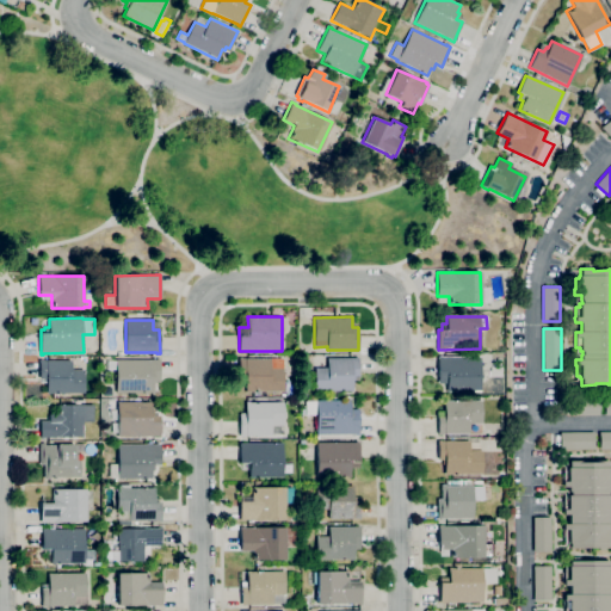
[(480,392),(446,392),(446,383),(438,383),(438,357),(480,357),(480,392)]
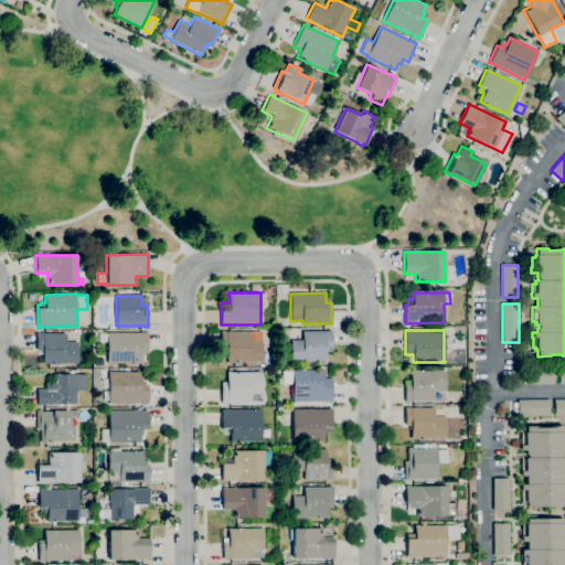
[(262,362),(226,362),(226,352),(221,352),(221,331),(249,331),(249,340),(262,340),(262,362)]
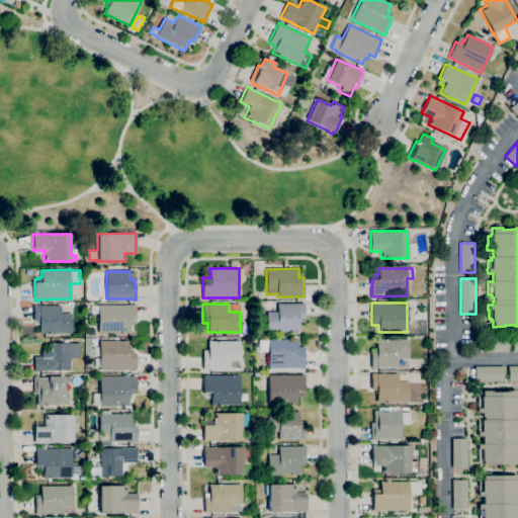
[(298,331),(267,331),(267,312),(277,312),(277,304),(304,304),(304,319),(299,319),(299,322),(298,322),(298,331)]
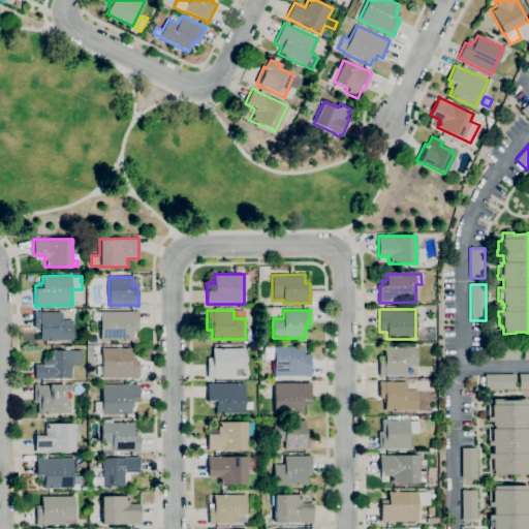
[(39,341),(39,330),(38,330),(38,328),(34,328),(34,311),(40,311),(40,312),(62,312),(62,320),(72,320),(72,341),(39,341)]
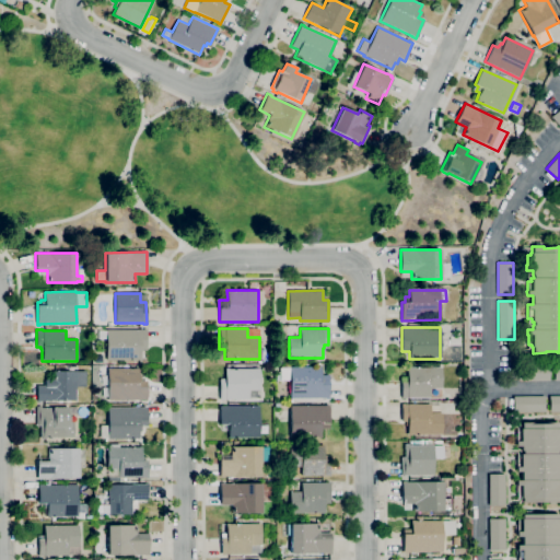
[(137,360),(106,360),(106,339),(98,339),(98,330),(106,330),(106,329),(141,329),(147,329),(147,350),(141,350),(141,360),(137,360)]
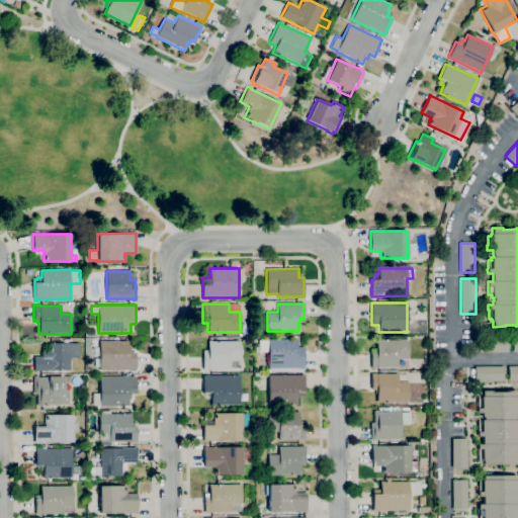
[(508,352),(480,352),(480,337),(508,337),(508,352)]
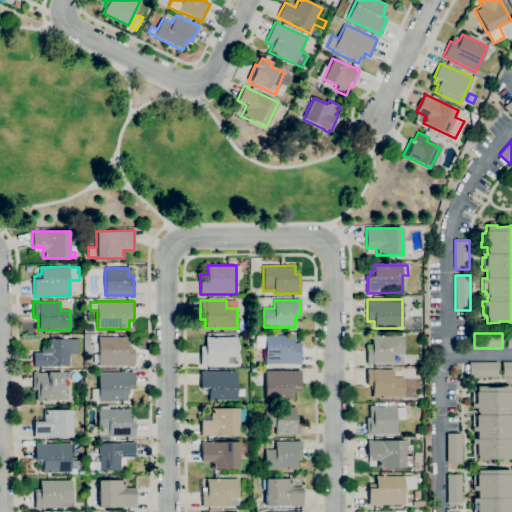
[(294,367),(266,368),(266,364),(265,364),(265,335),(293,335),(293,341),(295,341),(295,343),(300,343),(300,364),(294,364),(294,367)]
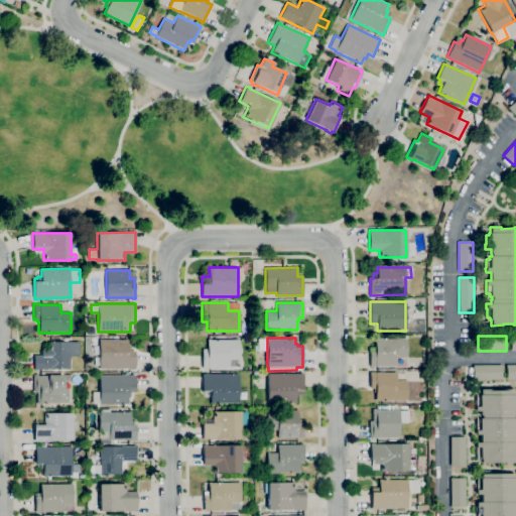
[(370,366),(370,351),(375,351),(375,339),(406,338),(406,358),(396,358),(396,366),(370,366)]
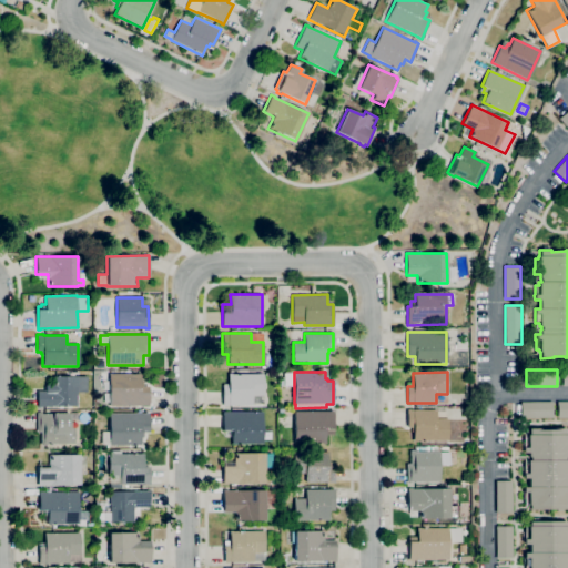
[(149,406),(145,406),(109,406),(109,374),(140,374),(140,379),(142,379),(142,386),(149,386),(149,406)]
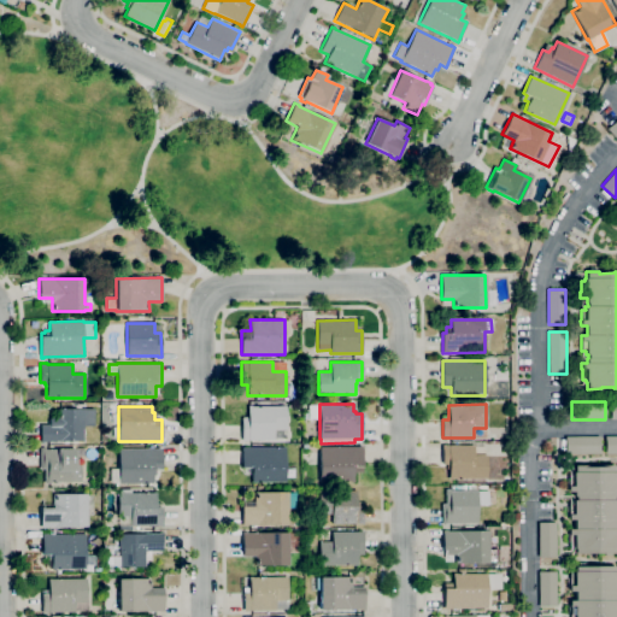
[(274,440),(242,440),(242,422),(248,422),(248,406),(286,406),(286,429),(274,430),(274,440)]
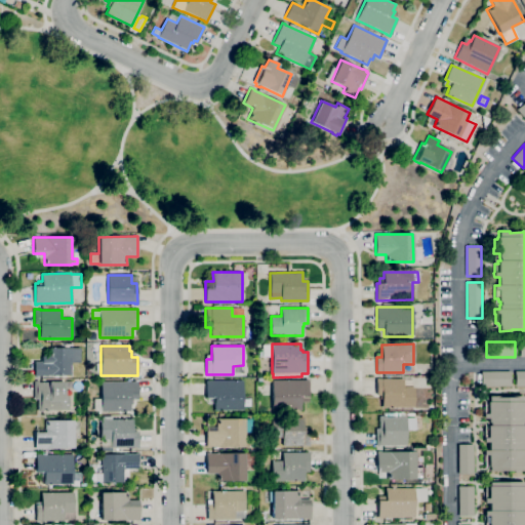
[(35,376),(35,361),(41,361),(41,357),(42,357),(42,355),(49,355),(49,348),(71,348),(72,375),(35,376)]
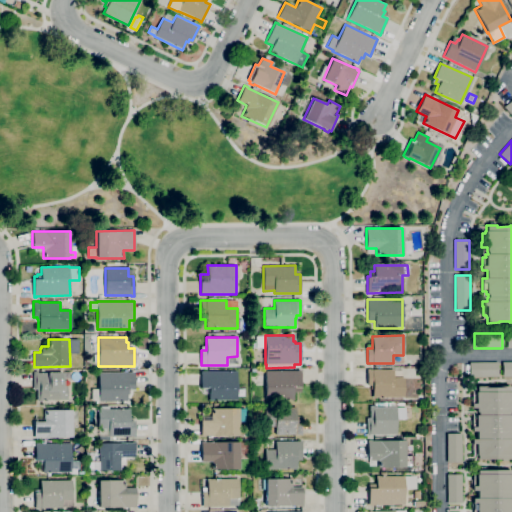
[(498,376),(470,377),(469,362),(497,362),(498,376)]
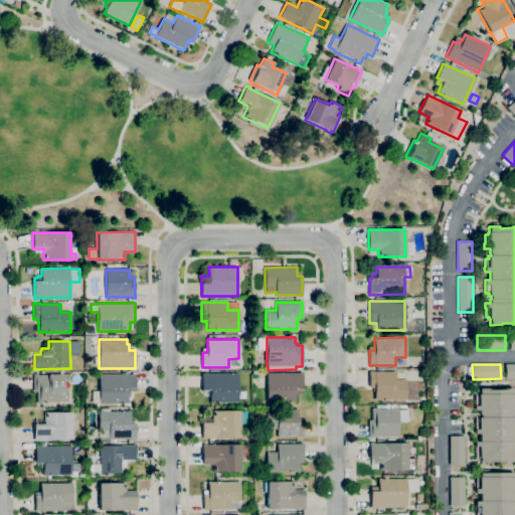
[(514,378),(506,378),(505,364),(514,364),(514,378)]
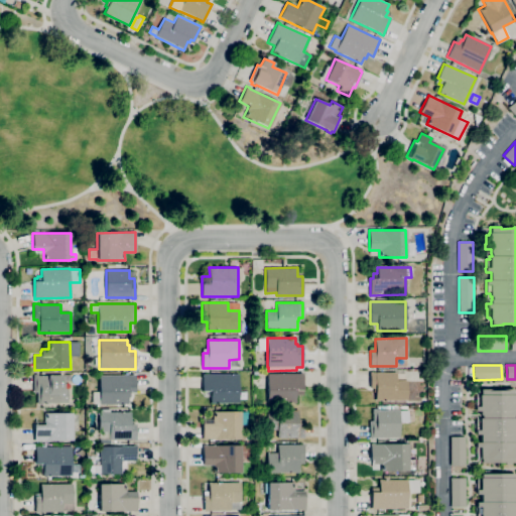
[(376,400),(375,388),(371,388),(370,373),(396,372),(396,381),(406,381),(407,400),(376,400)]
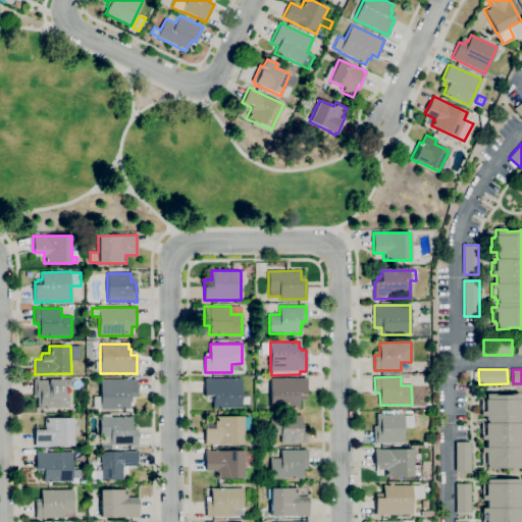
[(271,407),(270,378),(306,377),(306,399),(299,400),(299,407),(271,407)]
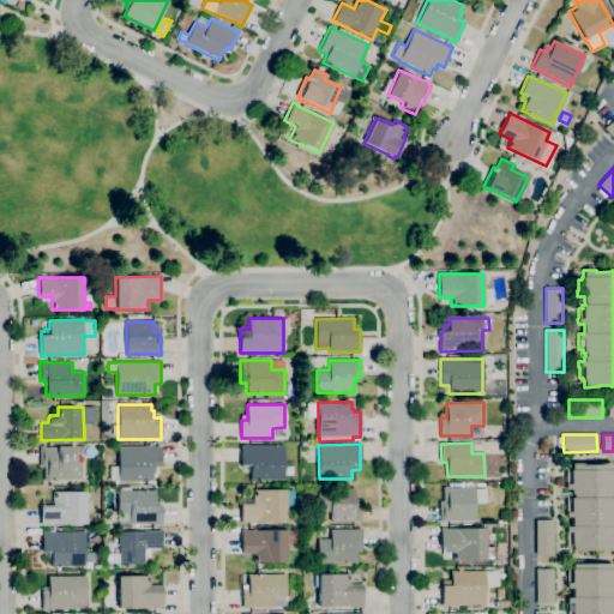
[(43,481),(43,467),(40,467),(40,445),(46,445),(46,446),(77,446),(77,463),(80,463),(80,480),(50,480),(50,481),(43,481)]
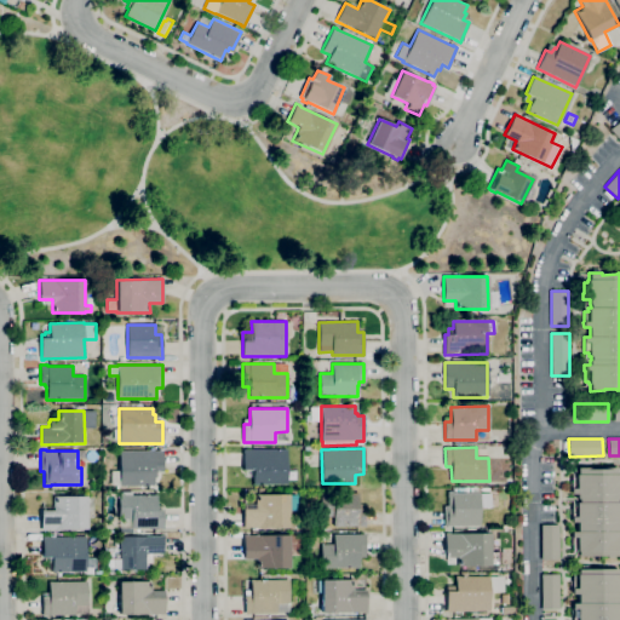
[(253,484),(252,475),(248,475),(248,470),(244,470),(244,451),(286,449),(287,484),(253,484)]
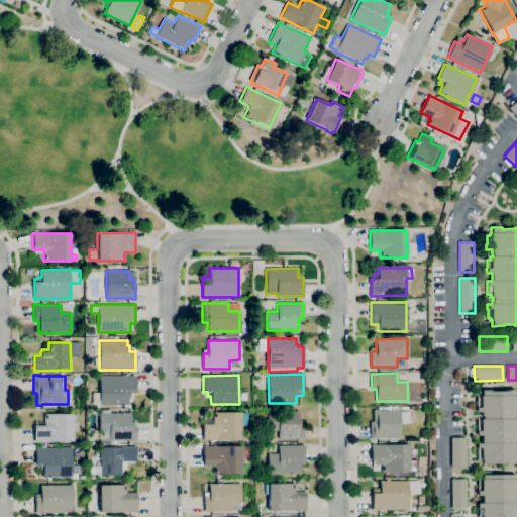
[(100,405),(100,376),(135,376),(135,394),(130,394),(130,398),(127,398),(127,405),(100,405)]
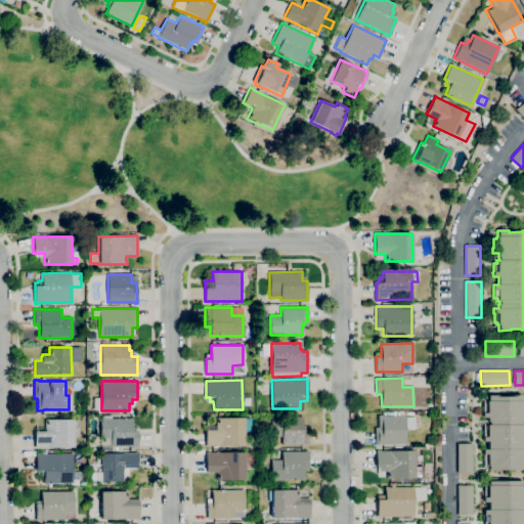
[(522,470),(489,470),(489,466),(487,466),(487,463),(484,463),(484,453),(483,453),(483,449),(488,449),(488,441),(483,441),(483,436),(483,427),(487,427),(487,425),(489,425),(489,422),(488,422),(487,418),(483,418),(483,412),(483,403),(486,403),(486,401),(488,401),(488,395),(498,395),(498,396),(511,396),(511,395),(522,395),(522,400),(523,400),(523,403),(523,417),(523,422),(521,422),(521,425),(523,425),(523,427),(523,440),(523,441),(523,448),(523,466),(522,466),(522,470)]
